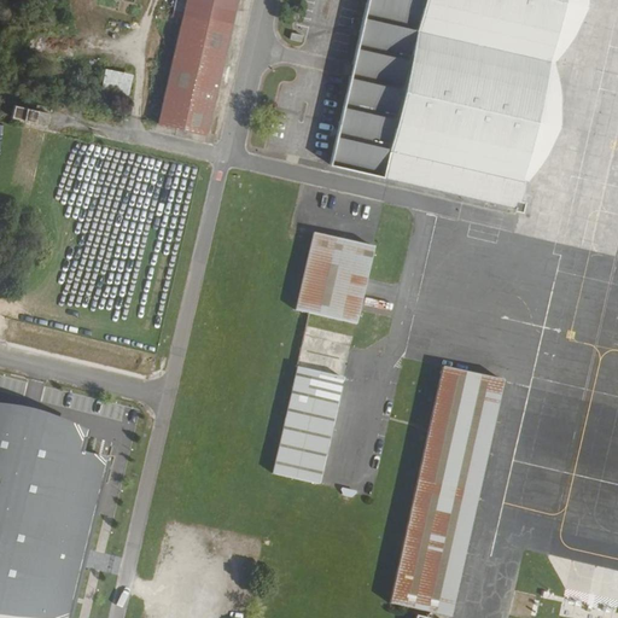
[(184,0),(156,122),(205,133),(235,0),(184,0)]
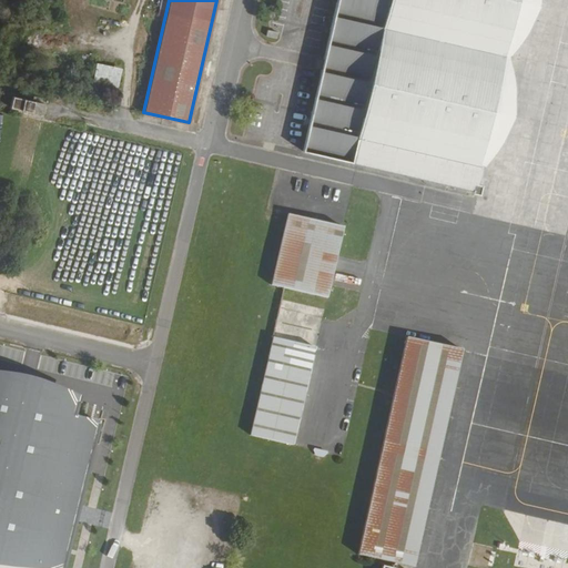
[(337,0),(323,67),(303,150),(478,191),(484,164),(499,144),(508,130),(513,121),(515,114),(516,109),(515,87),(513,71),(509,56),(528,31),(535,19),(540,8),(541,2),(540,0),(337,0)]
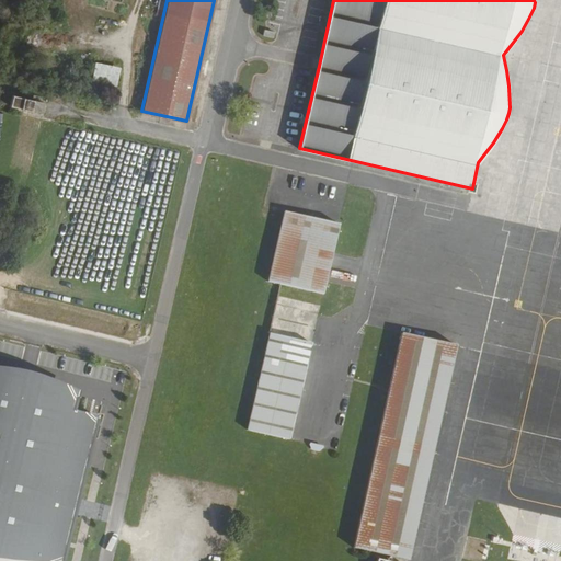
[(93,82),(118,86),(121,67),(95,63),(93,82)]
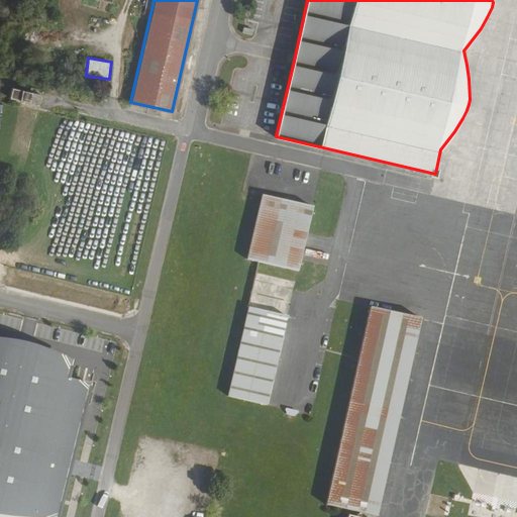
[(263,194),(246,259),(298,270),(313,206),(263,194)]
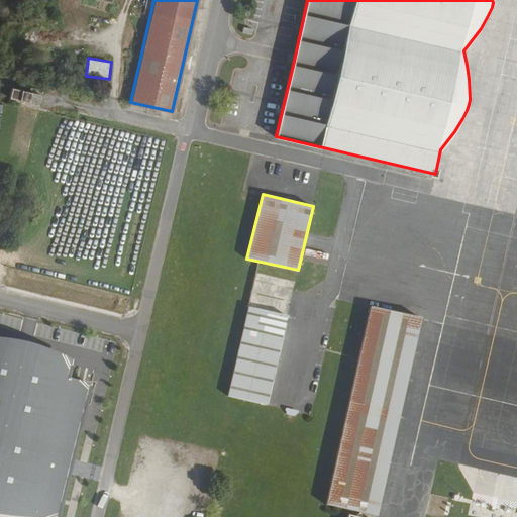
[(248,307),(227,396),(267,405),(288,316),(248,307)]
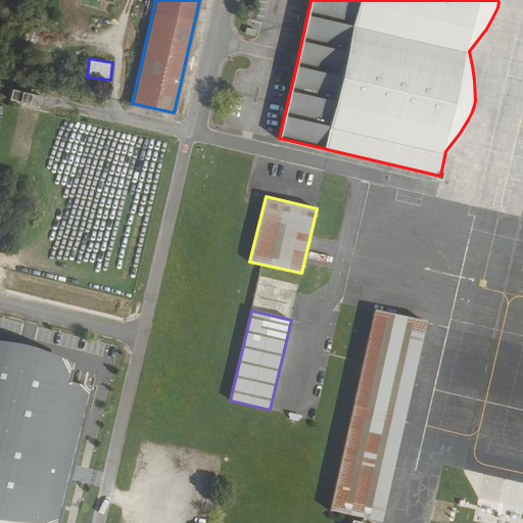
[(354,403),(329,515),(363,522),(381,522),(386,501),(405,420),(426,327),(375,315),(354,403)]
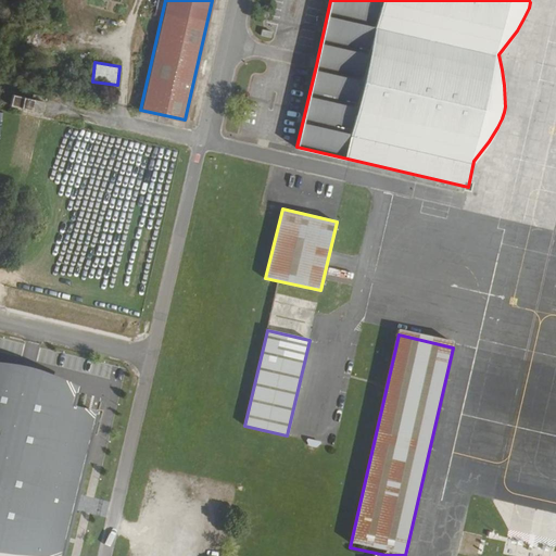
[(70,411),(73,396),(0,378),(0,544),(46,555),(57,555),(92,417),(70,411)]
